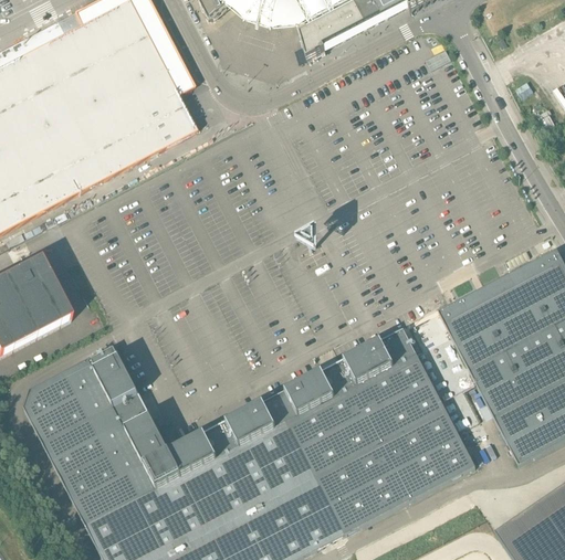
[(0,232),(30,217),(161,148),(143,113),(191,88),(173,53),(176,51),(149,0),(97,0),(74,12),(81,25),(62,34),(33,50),(28,40),(17,45),(17,46),(0,54),(0,232)]
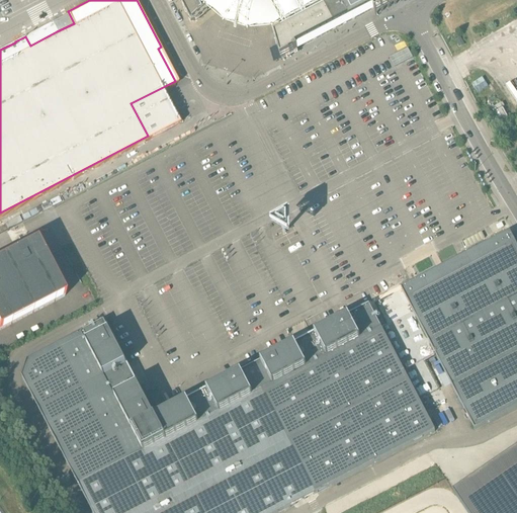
[(259,20),(261,20),(264,20),(266,19),(268,19),(269,18),(282,63),(402,0),(181,0),(183,3),(182,3),(184,8),(185,7),(188,12),(187,13),(189,17),(190,17),(190,16),(194,16),(195,17),(199,14),(198,13),(202,10),(202,11),(206,8),(206,7),(209,4),(210,5),(214,2),(229,14),(232,15),(234,16),(237,17),(239,18),(241,19),(244,19),(246,20),(249,20),(251,20),(256,20),(259,20)]
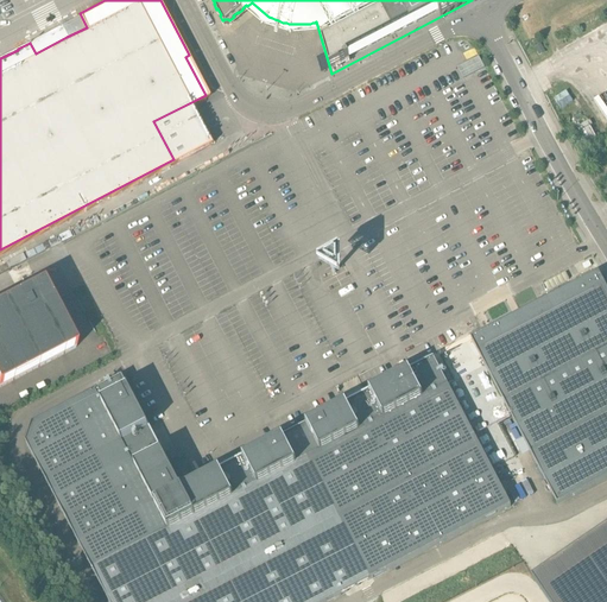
[(460,62),(465,73),(485,62),(480,52),(460,62)]
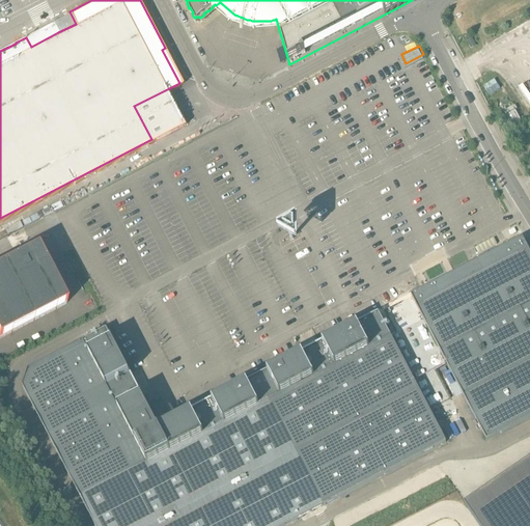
[(43,212),(52,206),(50,202),(40,208),(43,212)]
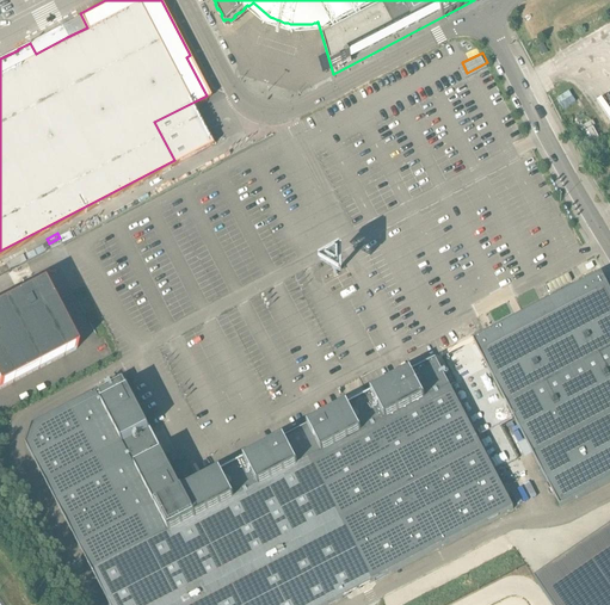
[(559,501),(609,474),(609,288),(601,269),(473,335),(559,501)]
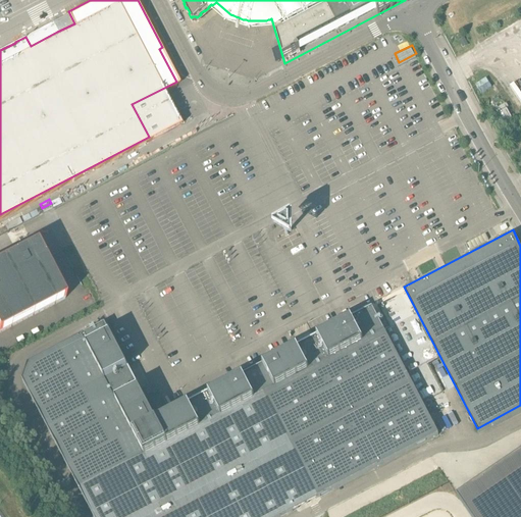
[(0,326),(55,299),(64,294),(36,240),(0,257),(0,326)]
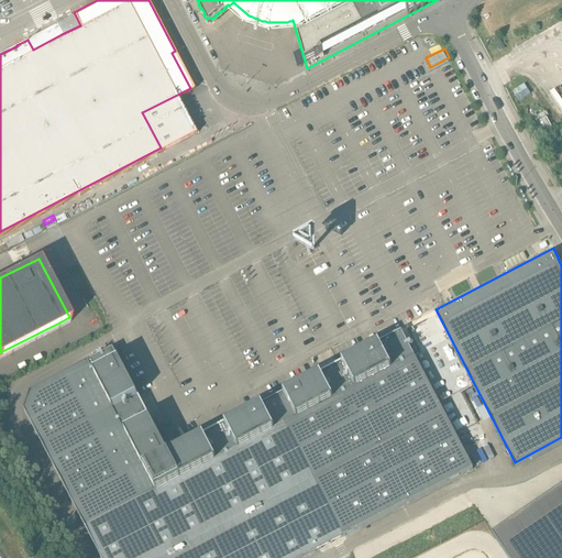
[(272,395),(343,532),(472,465),(400,328),(272,395)]
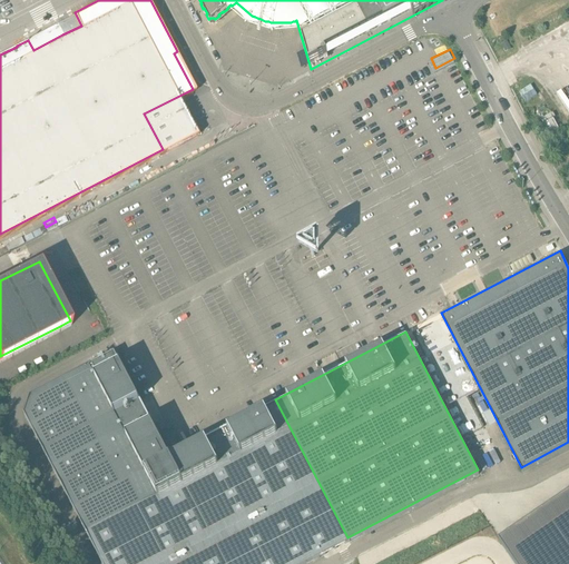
[(78,515),(86,530),(217,461),(204,436),(168,455),(113,348),(29,392),(23,411),(78,515)]
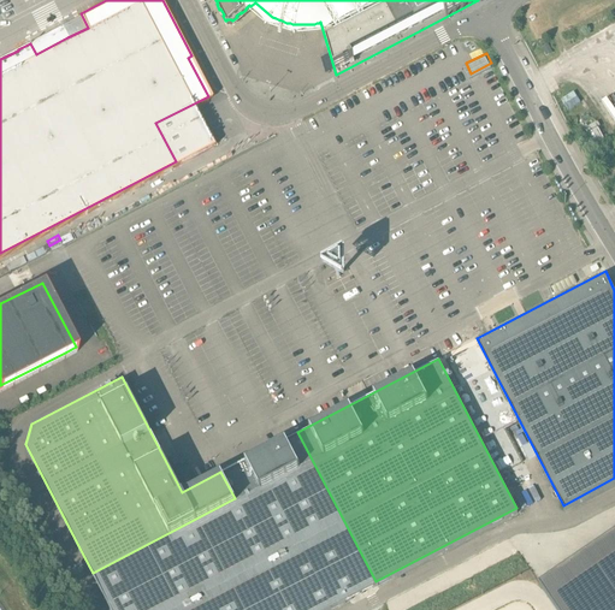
[(319,609),(376,581),(297,432),(220,472),(235,498),(93,573),(112,609),(319,609)]
